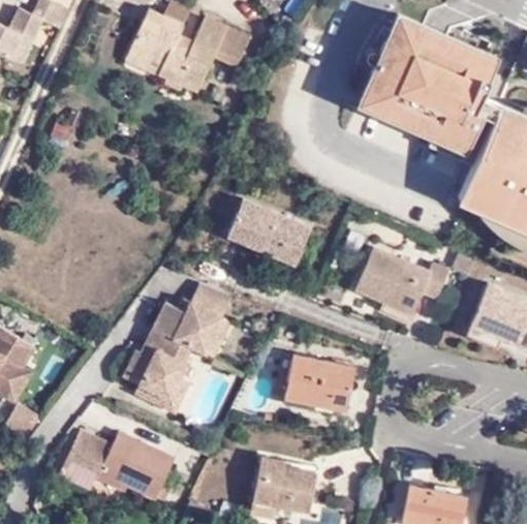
[(65,28),(72,9),(52,0),(41,0),(36,13),(22,6),(11,30),(0,24),(0,51),(25,62),(43,20),(65,28)]
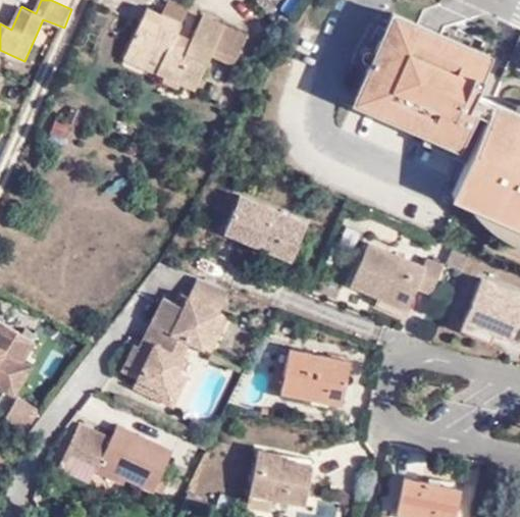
[(201,11),(190,38),(188,44),(172,37),(175,32),(179,21),(145,6),(127,43),(160,58),(159,62),(166,65),(163,72),(179,80),(182,75),(196,83),(210,51),(232,60),(246,31),(201,11)]
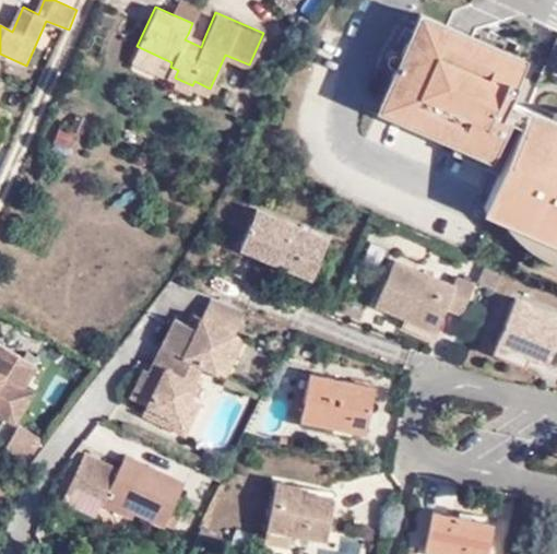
[(384,110),(462,145),(496,160),(506,141),(516,146),(502,178),(487,212),(509,222),(507,228),(532,246),(544,254),(556,259),(556,120),(555,122),(512,103),(530,63),(507,52),(509,49),(487,38),(485,43),(426,16),(413,47),(410,45),(394,80),(398,82),(384,110)]
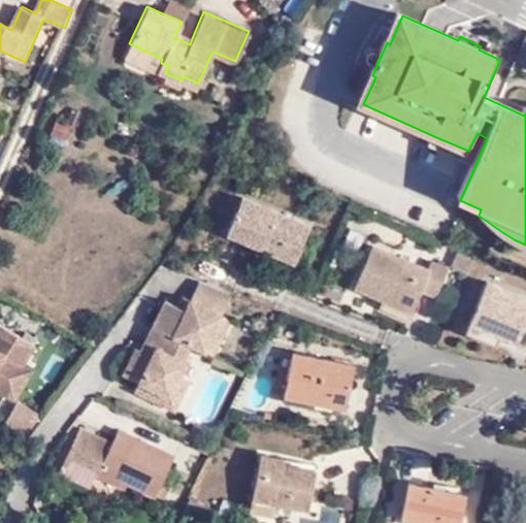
[(174,37),(190,44),(192,38),(177,32),(174,37)]
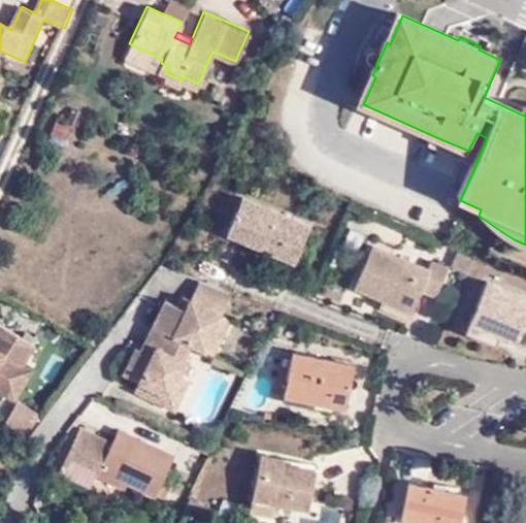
[(162,59),(129,43),(125,56),(165,73),(168,66),(161,63),(162,59)]
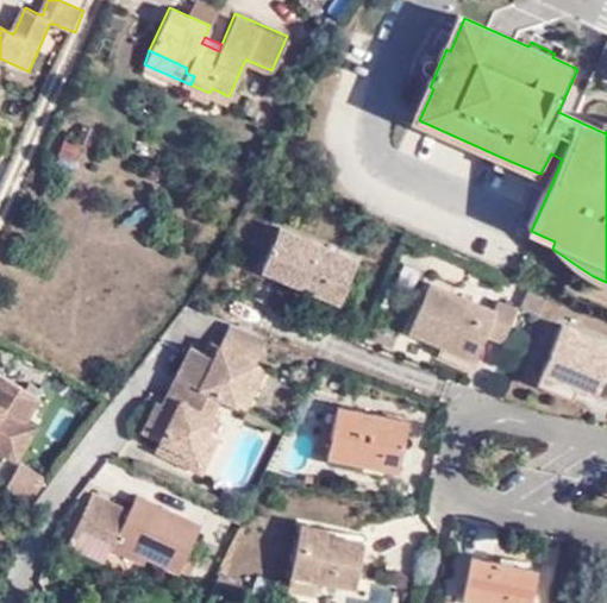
[(207,98),(210,93),(191,85),(188,89),(207,98)]
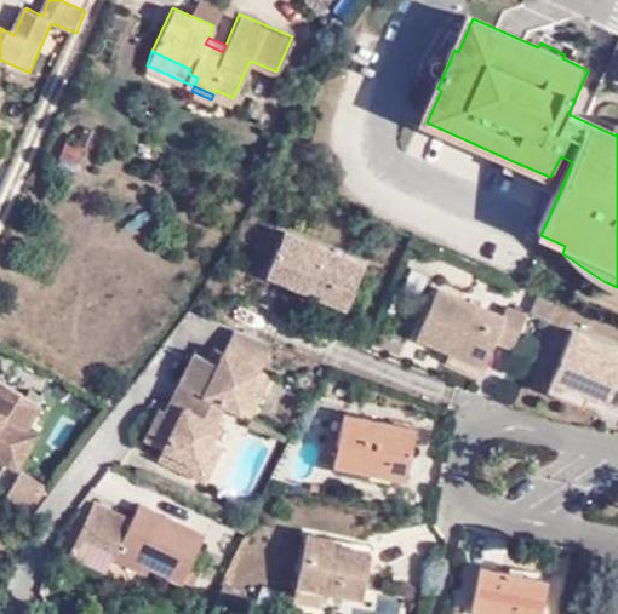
[(232,103),(233,98),(216,90),(213,95),(232,103)]
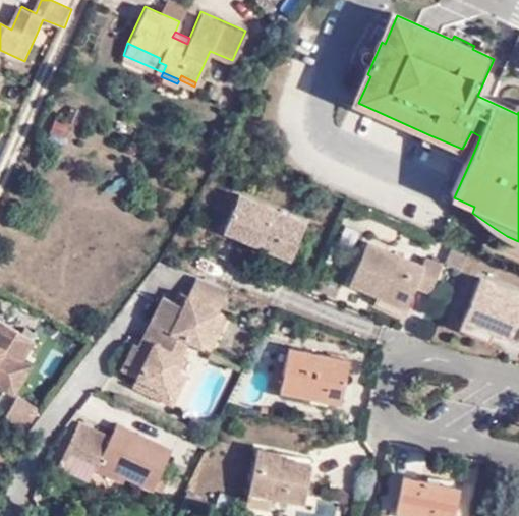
[(353,112),(345,134),(384,149),(392,126),(353,112)]
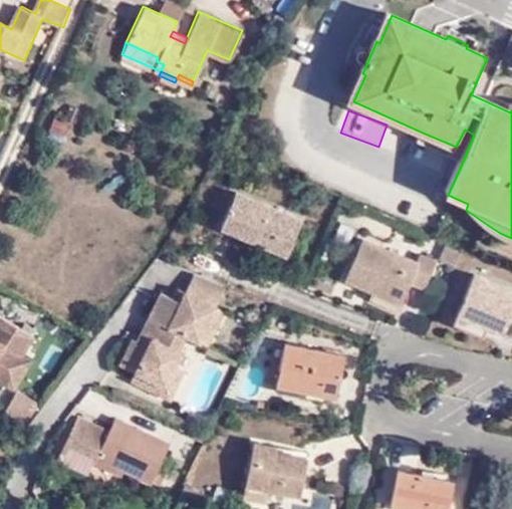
[(55,118),(50,135),(65,140),(71,123),(55,118)]
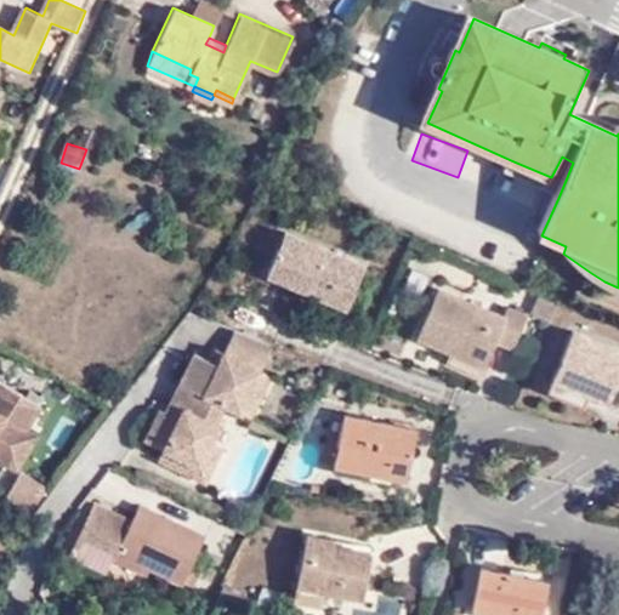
[(551,177),(514,161),(507,175),(558,198),(573,163),(562,157),(551,177)]
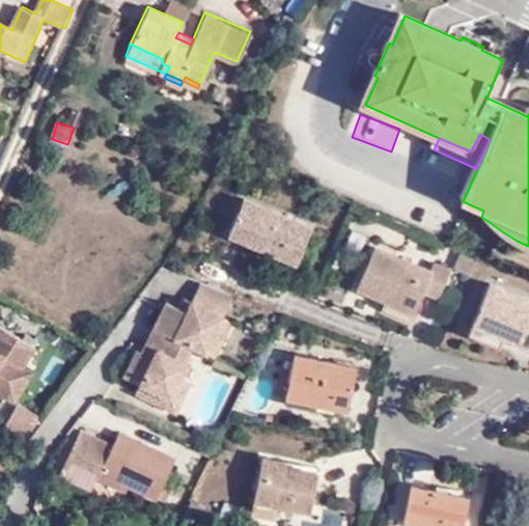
[(297,264),(311,225),(245,198),(229,237),(297,264)]
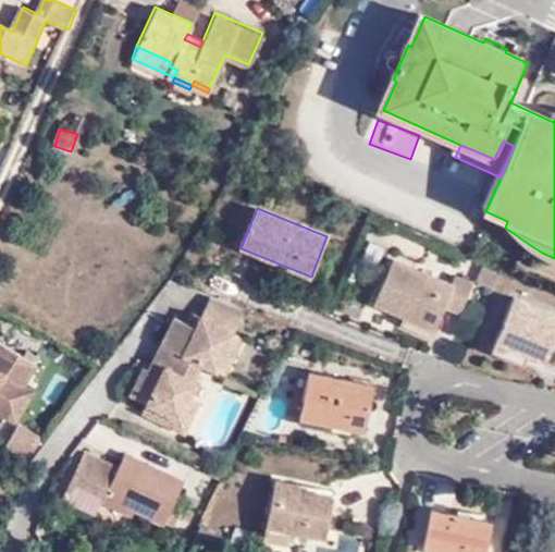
[(466,319),(479,289),(458,281),(455,290),(396,266),(380,306),(436,332),(445,310),(466,319)]
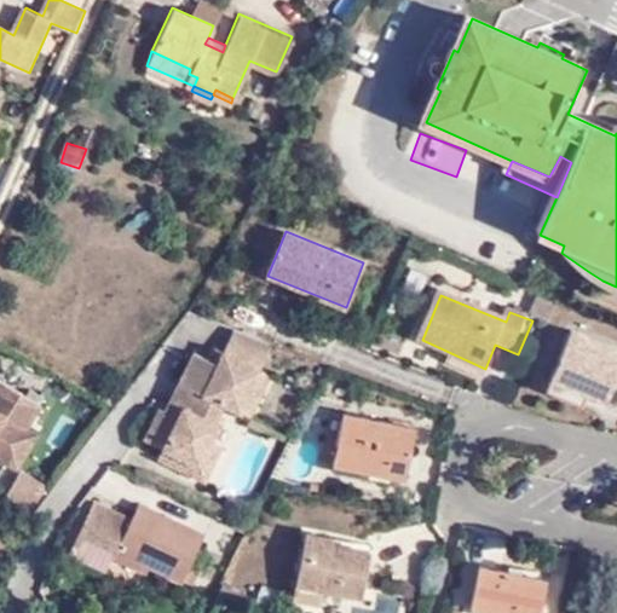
[(272,343),(234,331),(223,354),(217,368),(208,364),(191,357),(169,405),(176,408),(172,415),(167,412),(160,410),(146,444),(163,451),(160,460),(183,472),(188,461),(211,472),(221,447),(212,444),(220,426),(217,423),(224,406),(251,417),(261,394),(252,388),(259,370),(272,343)]
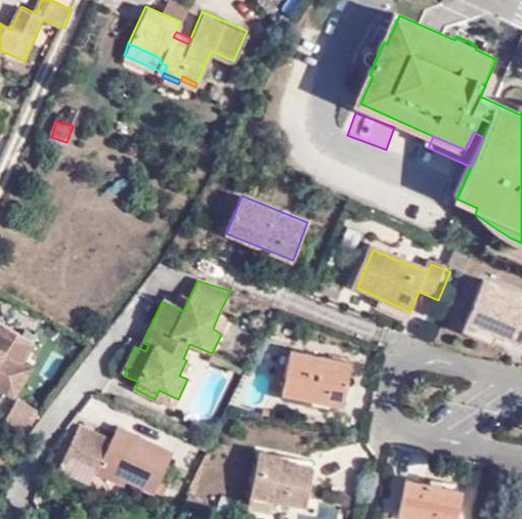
[(521,300),(489,287),(469,333),(496,346),(499,338),(521,347),(521,300)]
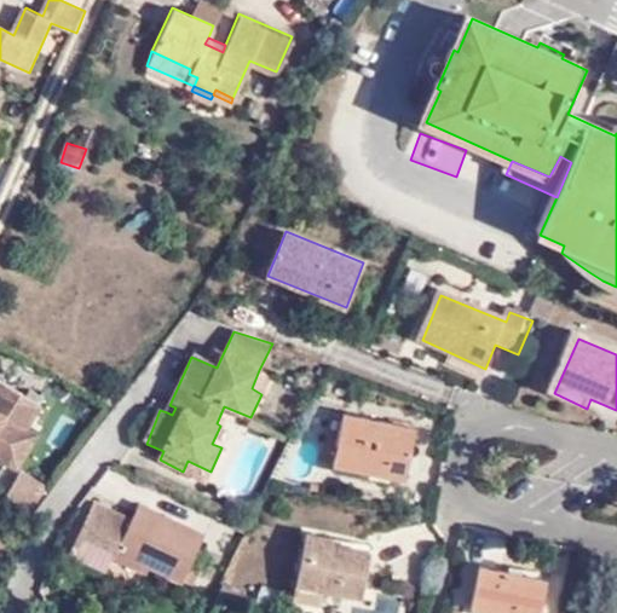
[(217,368),(223,354),(214,351),(208,364),(217,368)]
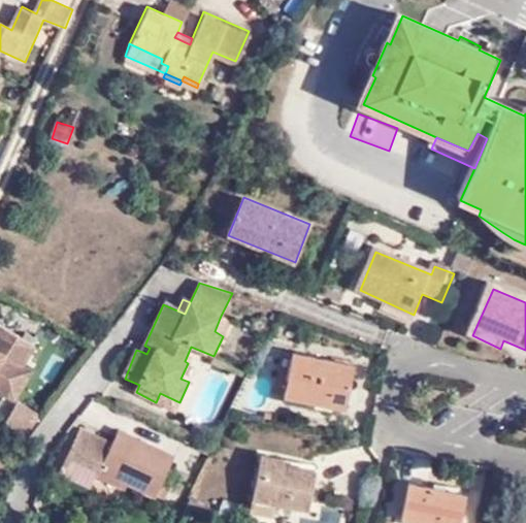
[(230,321),(221,316),(215,331),(223,336),(230,321)]
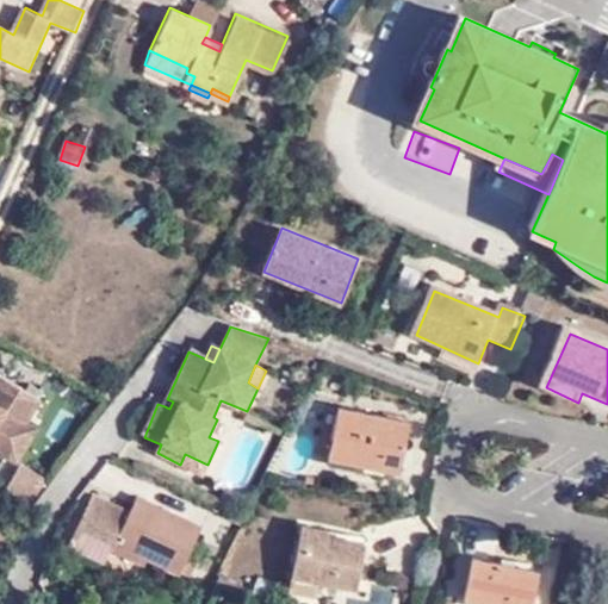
[(0,456),(19,468),(41,431),(31,424),(44,404),(2,379),(0,383),(0,456)]
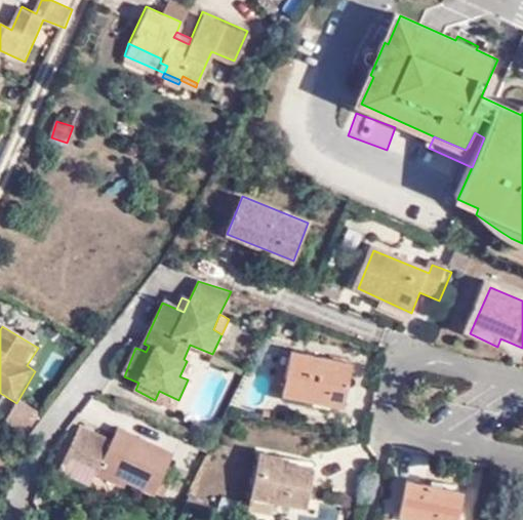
[(497,347),(470,333),(468,336),(496,349),(497,347)]
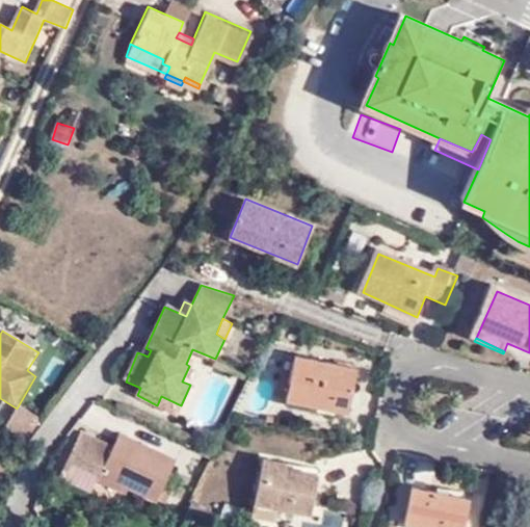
[(349,412),(358,370),(299,358),(290,406),(319,413),(320,406),(349,412)]
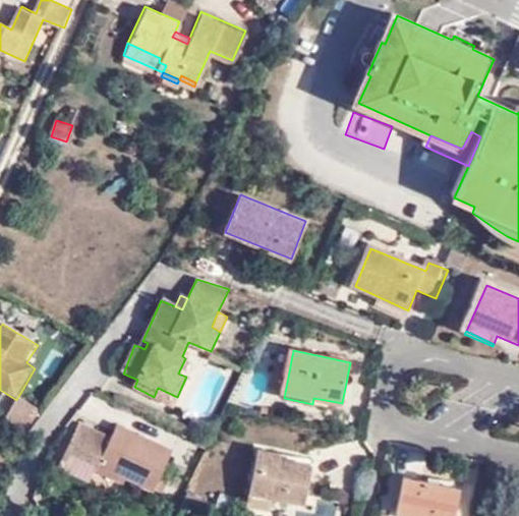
[(174,405),(177,397),(158,388),(154,397),(174,405)]
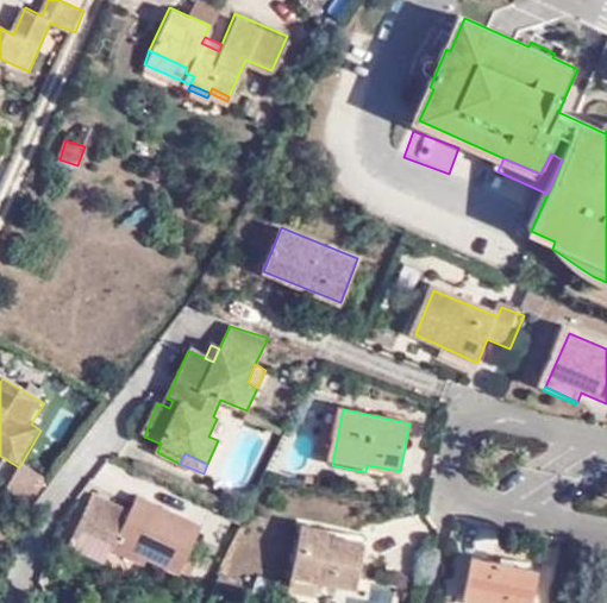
[(92,492),(77,523),(83,527),(180,571),(182,567),(191,571),(198,557),(189,553),(202,525),(137,494),(129,510),(92,492)]
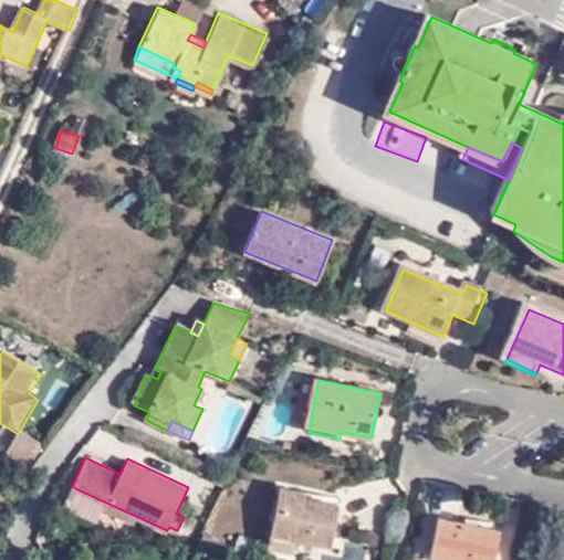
[(77,489),(72,486),(63,506),(68,507),(77,489)]
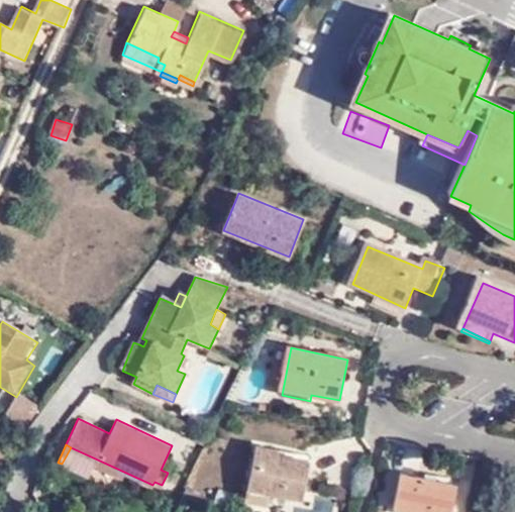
[(298,498),(306,461),(277,454),(277,448),(256,445),(247,489),(298,498)]
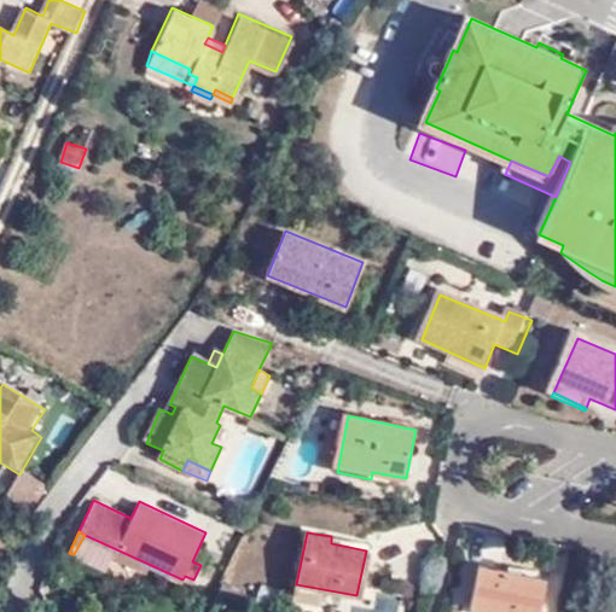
[(548,611),(555,587),(486,573),(478,611),(548,611)]
